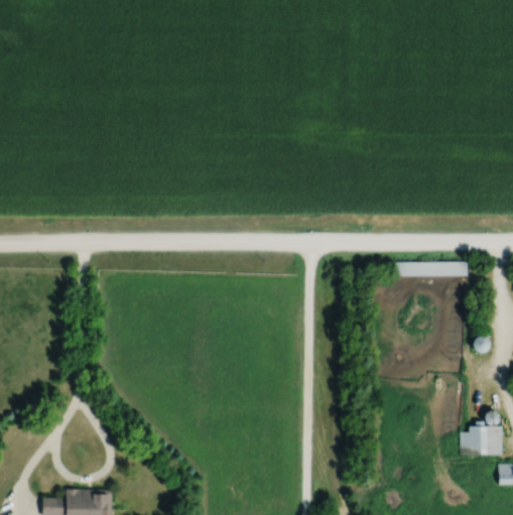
[(468,263),(399,263),(399,275),(468,275),(468,263)]
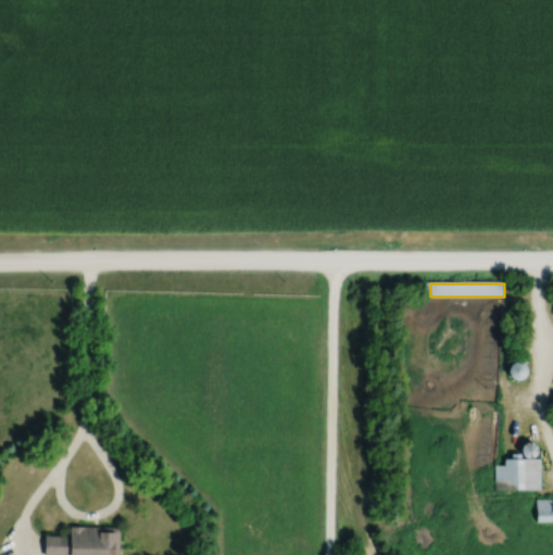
[(520,380),(527,367),(515,361),(508,373),(520,380)]
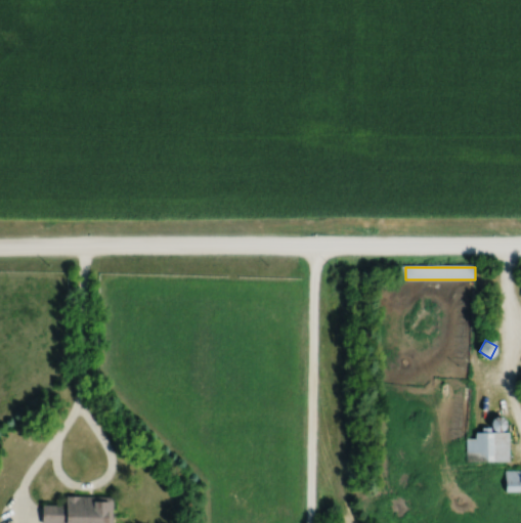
[(511,460),(511,432),(505,432),(505,418),(492,418),(492,432),(468,432),(468,460),(511,460)]
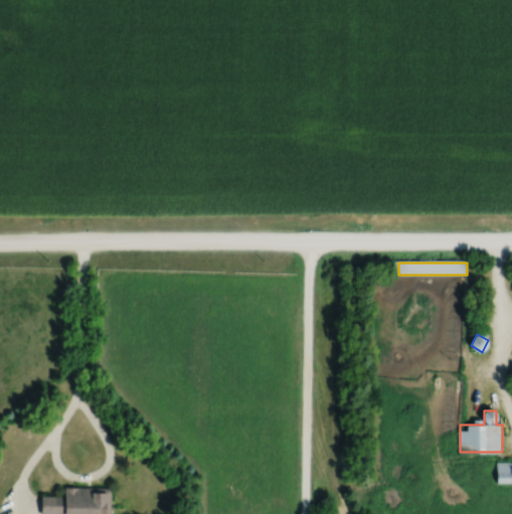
[(511,462),(497,463),(497,483),(511,483),(511,462)]
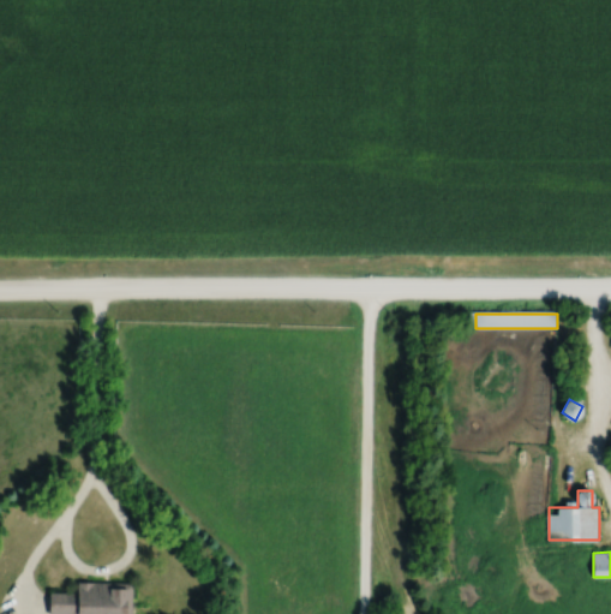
[(132,613),(132,583),(78,583),(78,594),(51,592),(51,613),(132,613)]
